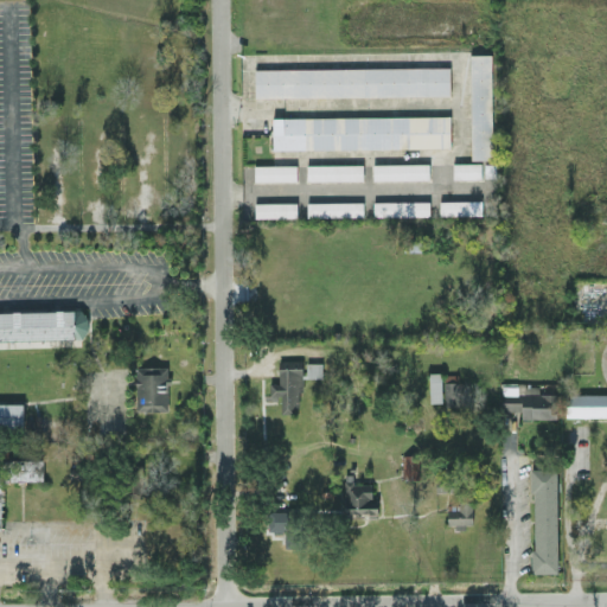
[(492,159),(491,53),(471,53),(471,159),(492,159)]
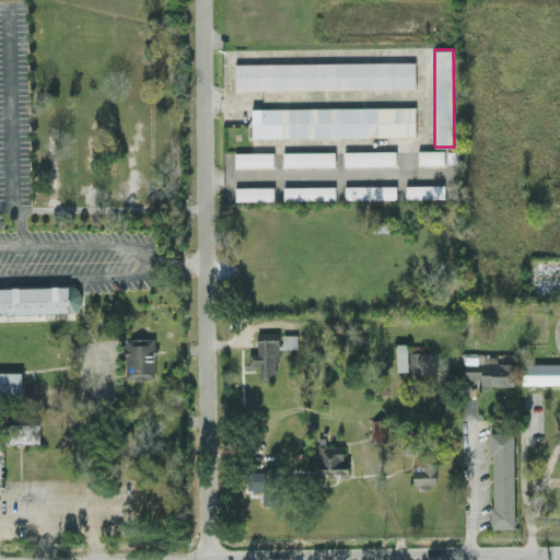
[(235,89),(416,86),(415,61),(235,63),(235,89)]
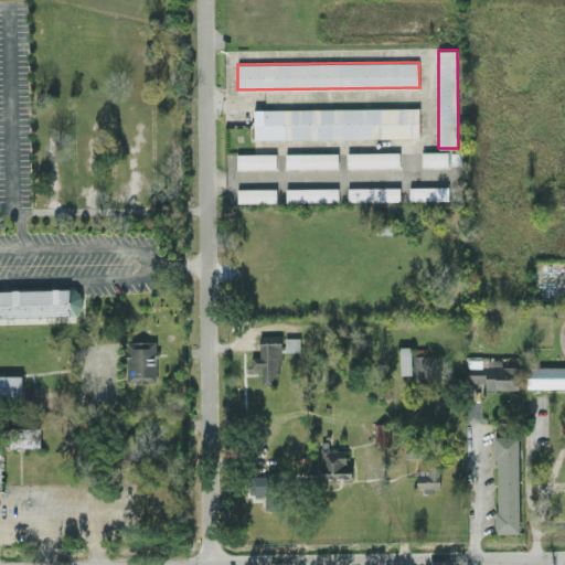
[(419,136),(418,107),(254,109),(254,138),(419,136)]
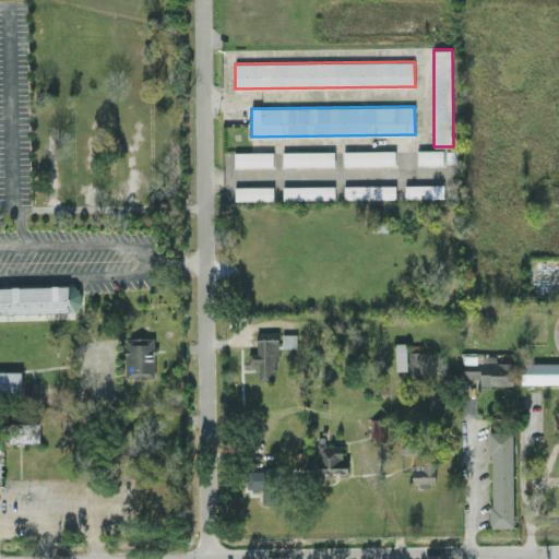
[(442,149),(416,150),(417,164),(443,164),(442,149)]
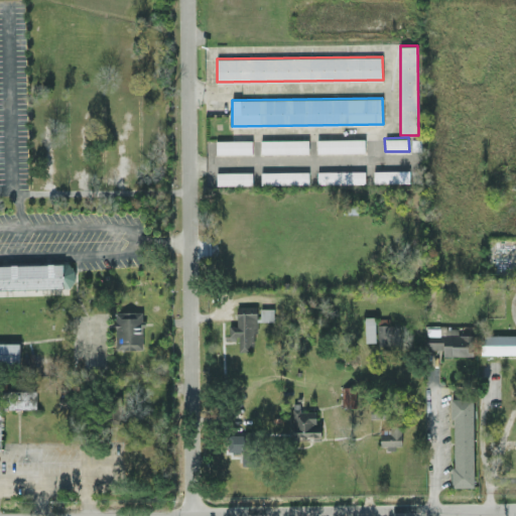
[(308,152),(308,138),(260,139),(260,153),(308,152)]
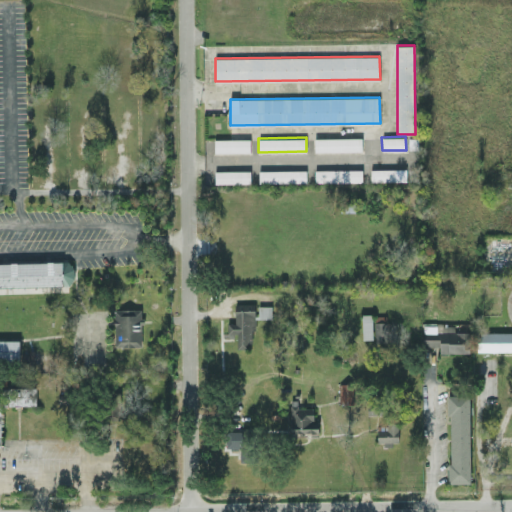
[(361,137),(314,138),(314,151),(361,150),(361,137)]
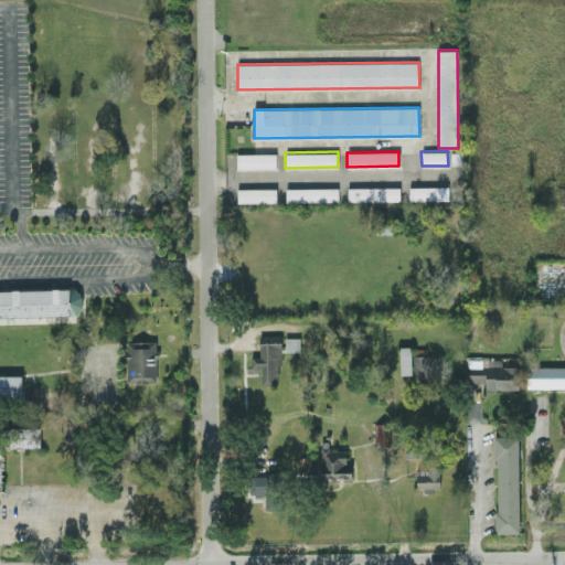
[(236,153),(236,168),(276,168),(276,152),(236,153)]
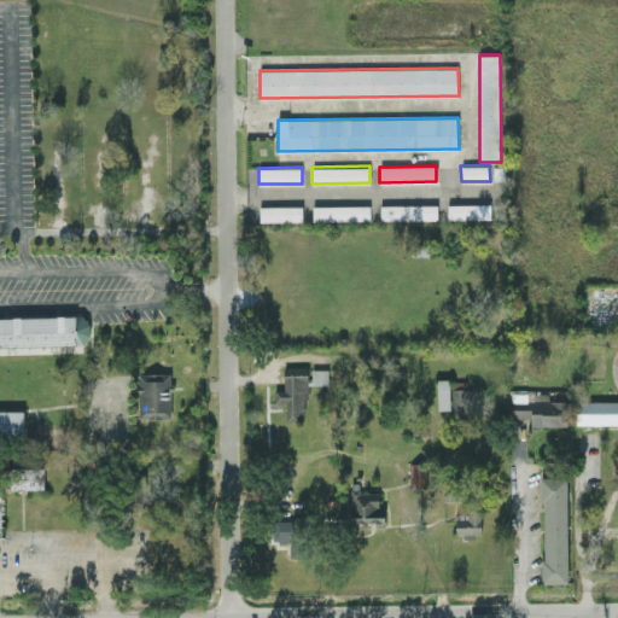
[(447,219),(490,217),(490,203),(447,204),(447,219)]
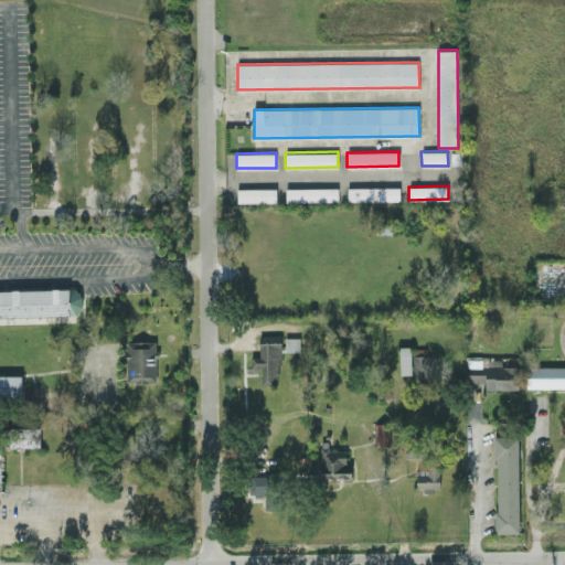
[(400,187),(348,187),(347,200),(400,201),(400,187)]
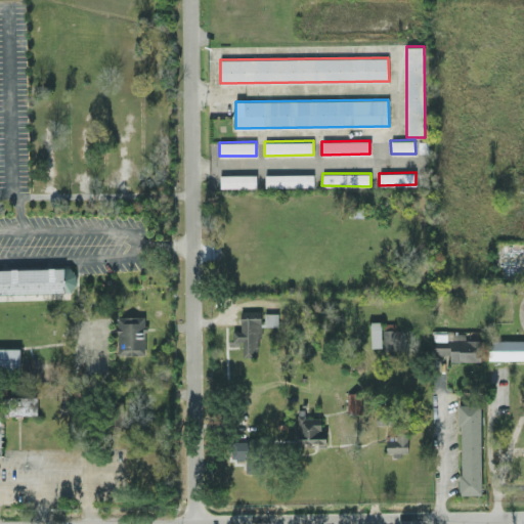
[(256,186),(256,174),(220,174),(220,187),(256,186)]
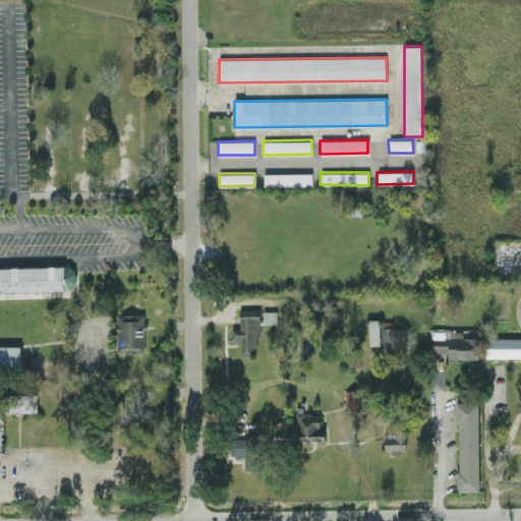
[(311,173),(263,173),(263,185),(311,185),(311,173)]
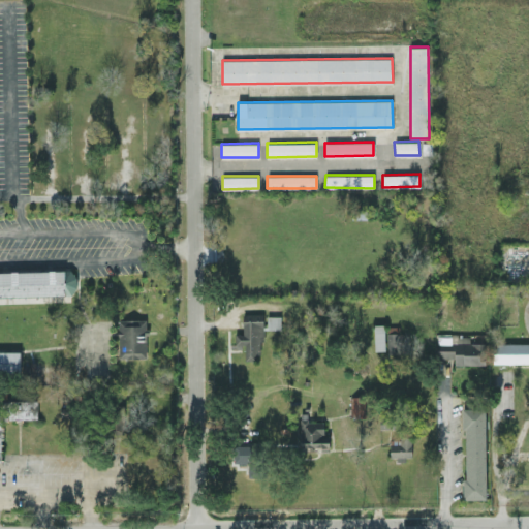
[(0,294),(75,294),(74,270),(0,270),(0,294)]
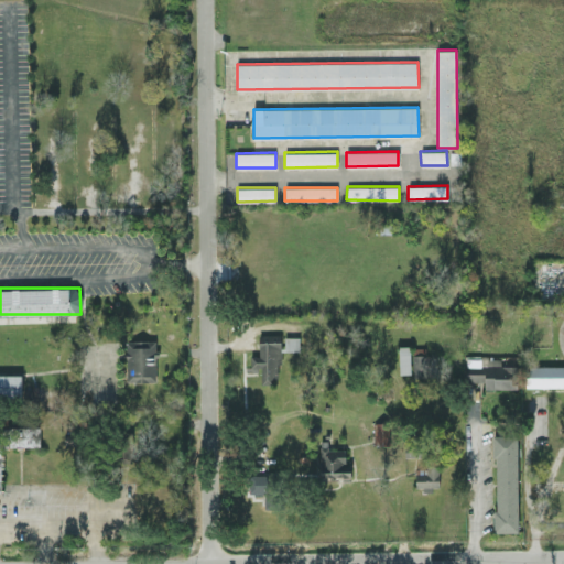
[(284,336),(284,349),(299,350),(299,337),(284,336)]
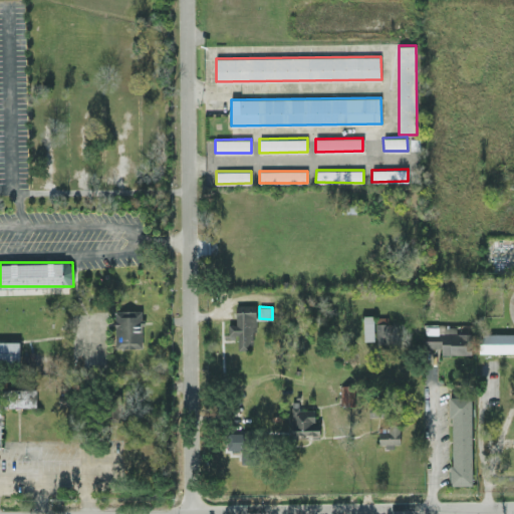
[(142,309),(115,310),(115,347),(143,347),(142,309)]
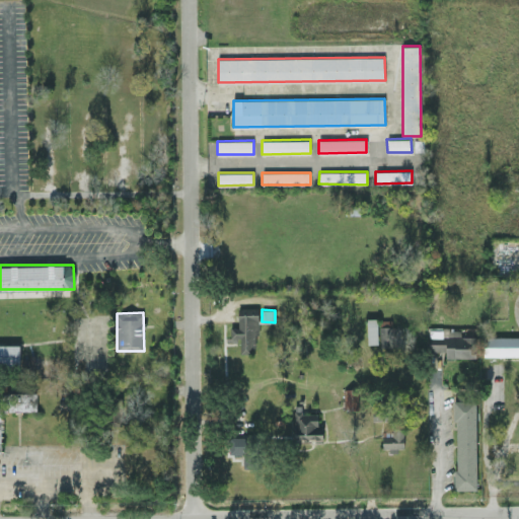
[(240,340),(240,353),(256,352),(255,313),(238,313),(238,326),(229,326),(229,340),(240,340)]
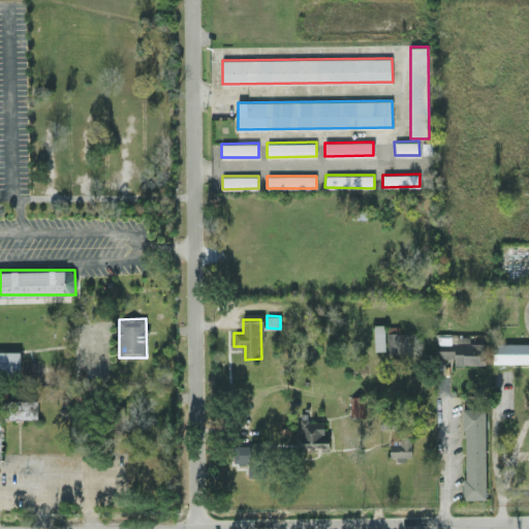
[(375,350),(385,349),(384,323),(374,323),(375,350)]
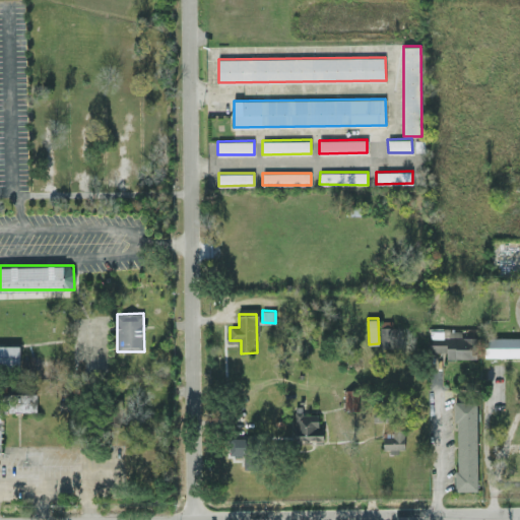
[(399,326),(380,327),(381,346),(399,346),(399,326)]
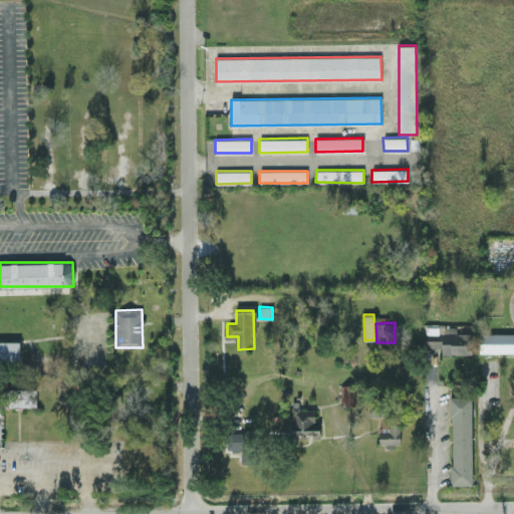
[(471,353),(471,332),(456,332),(456,324),(425,324),(425,347),(441,347),(441,353),(471,353)]
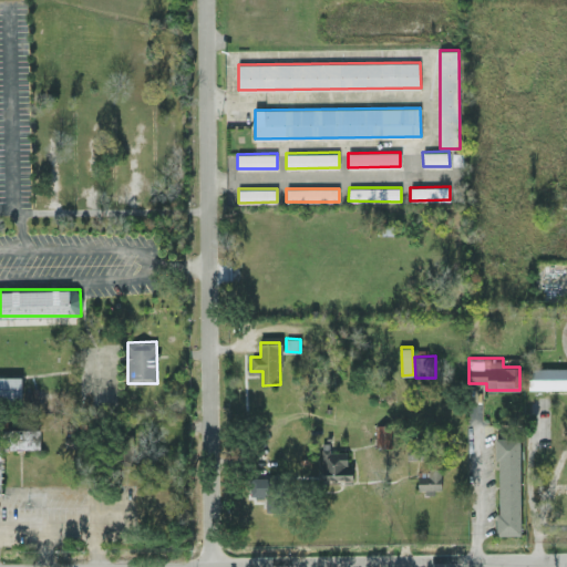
[(566,366),(527,367),(528,389),(566,387),(566,366)]
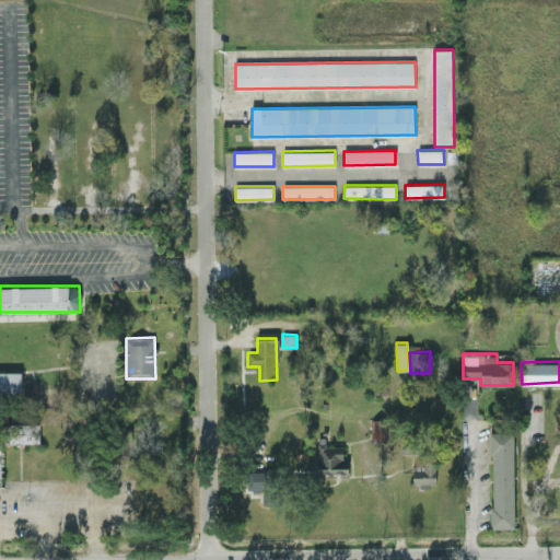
[(0,394),(21,395),(21,372),(0,371),(0,394)]
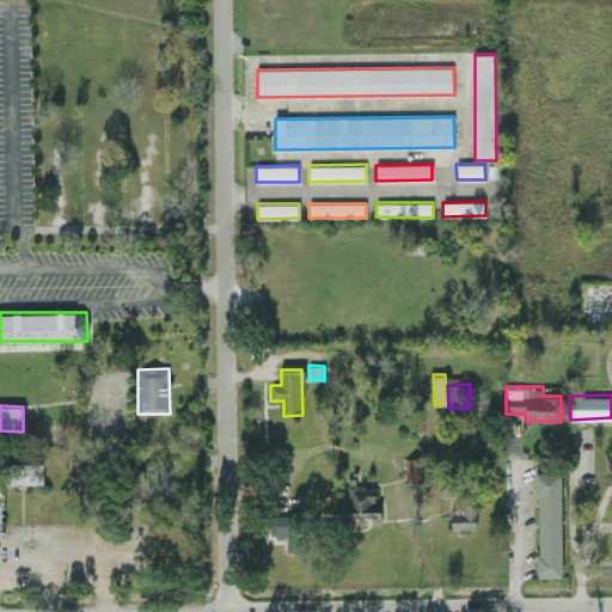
[(405,458),(407,483),(422,482),(421,458),(405,458)]
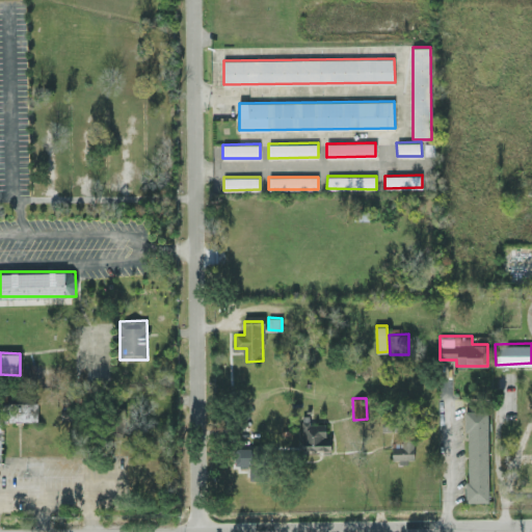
[(488,501),(487,409),(467,409),(468,501),(488,501)]
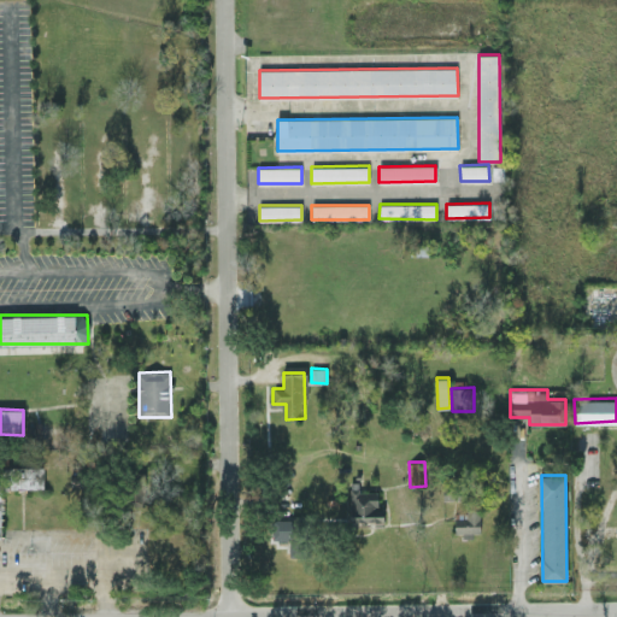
[(351,523),(381,522),(380,491),(359,492),(358,481),(350,482),(351,523)]
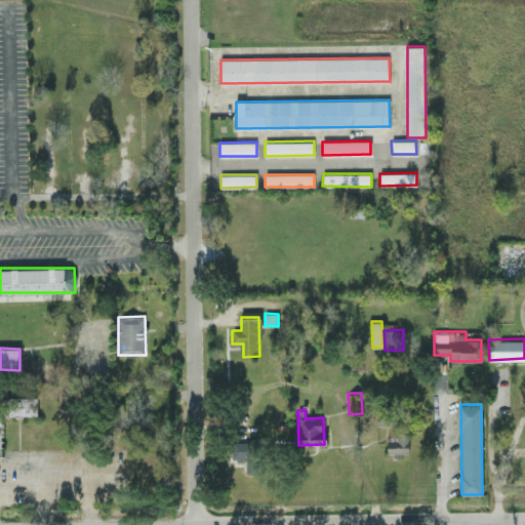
[(408,434),(387,435),(388,452),(408,452),(408,434)]
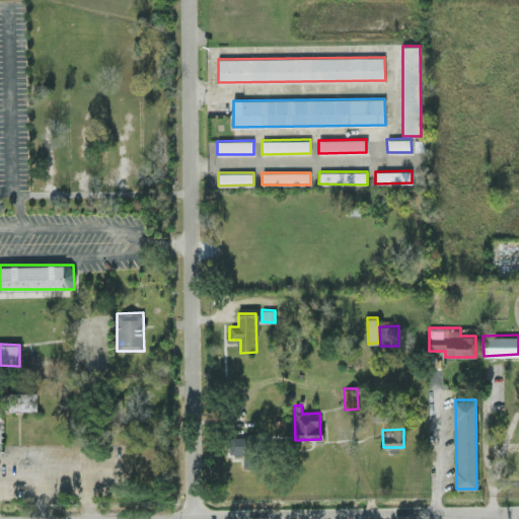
[(229,453),(243,453),(242,467),(260,467),(261,436),(230,435),(229,453)]
